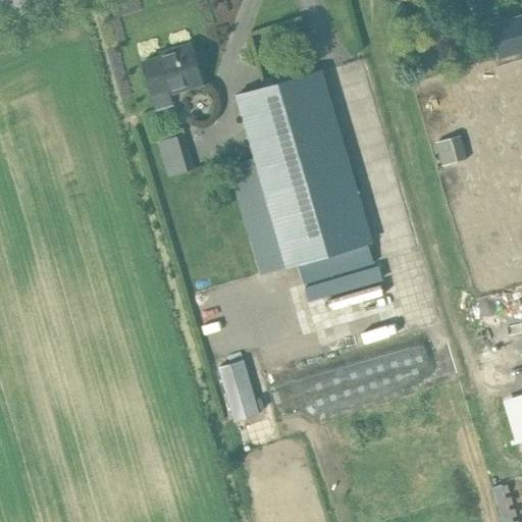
[(499,55),(521,48),(521,13),(489,23),(499,55)]
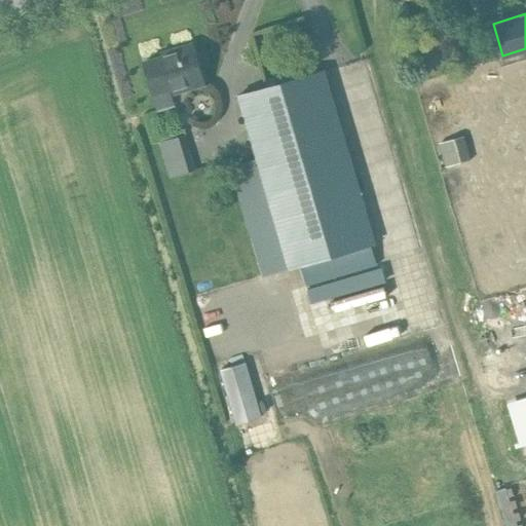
[(157,109),(173,105),(170,95),(184,90),(183,86),(203,81),(192,44),(175,48),(176,53),(144,62),(157,109)]
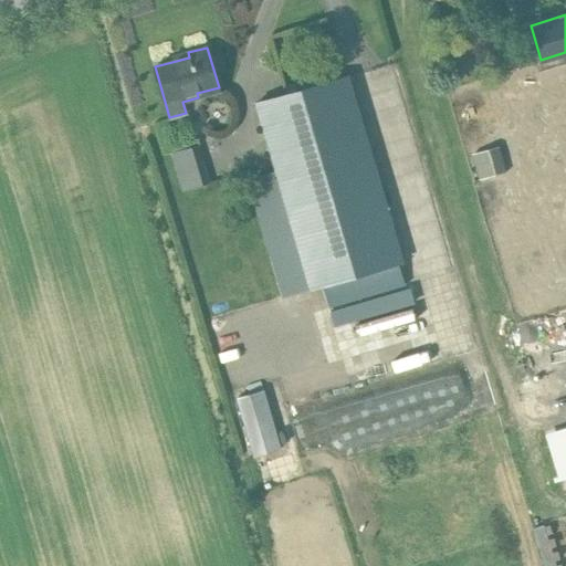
[(310,290),(324,286),(329,307),(406,285),(399,264),(405,262),(349,74),(254,102),(310,290)]
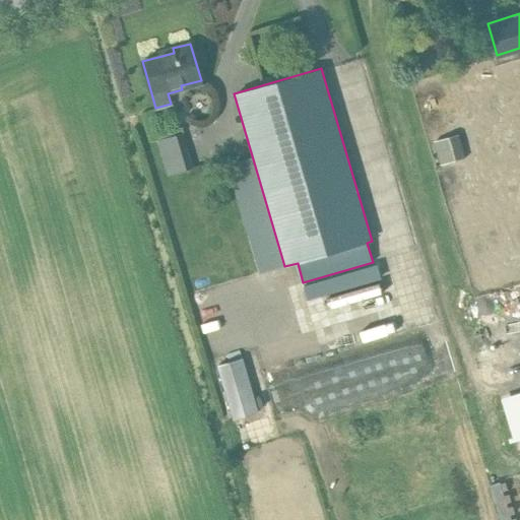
[(183,168),(194,166),(187,129),(176,131),(183,168)]
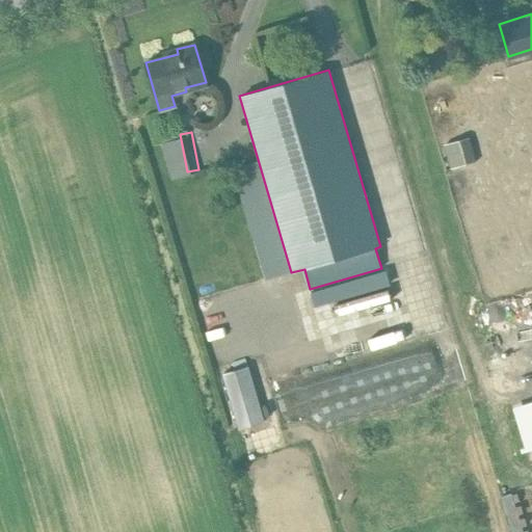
[(177,136),(159,141),(169,180),(188,175),(177,136)]
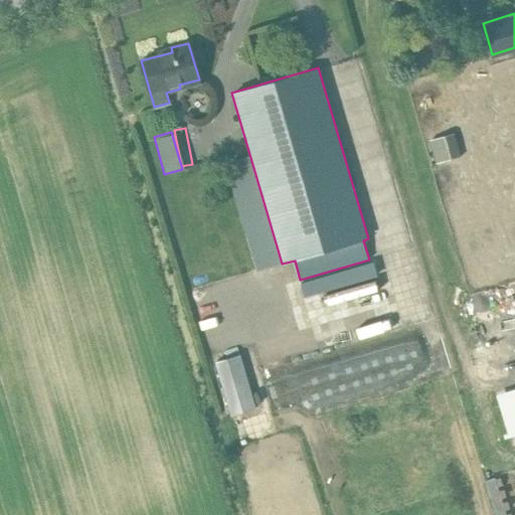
[(454,133),(430,139),(437,163),(461,156),(454,133)]
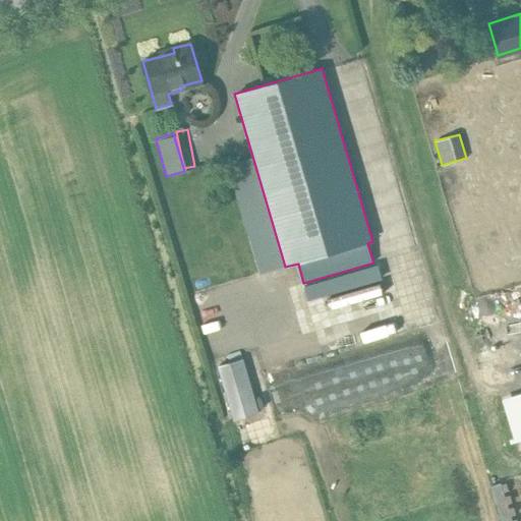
[(241,359),(217,367),(234,420),(258,412),(241,359)]
